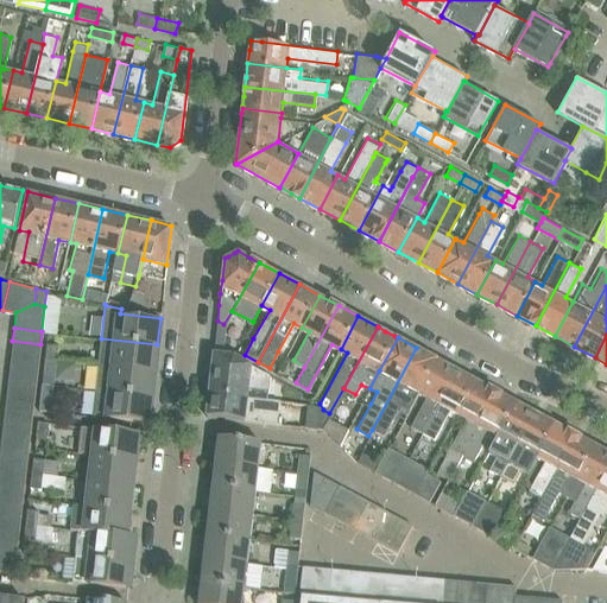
[(155,369),(157,344),(101,338),(97,363),(155,369)]
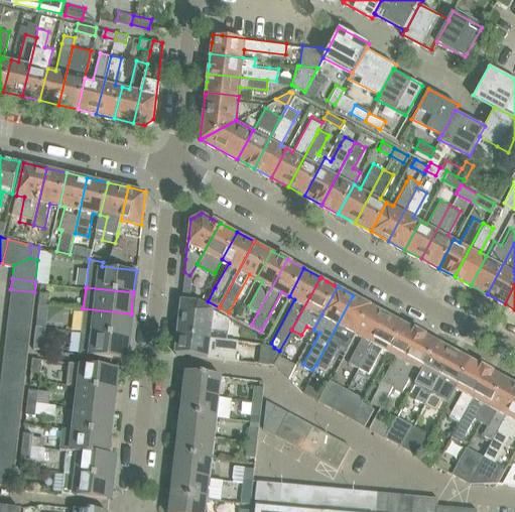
[(34,292),(10,289),(9,300),(32,303),(34,292)]
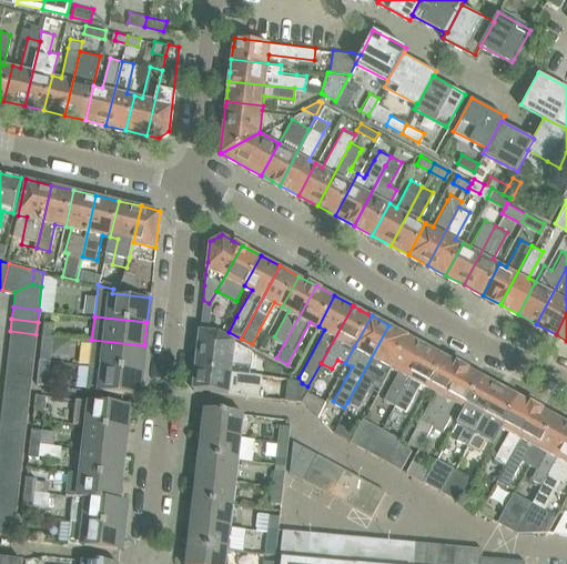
[(43,321),(41,334),(52,335),(53,322),(43,321)]
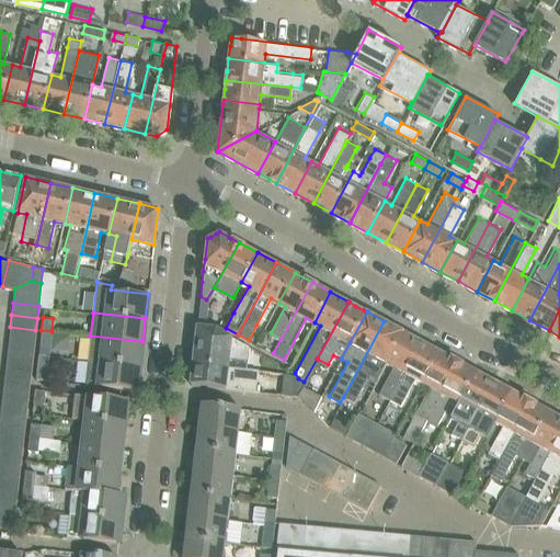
[(402,331),(384,321),(343,397),(354,404),(370,374),(377,377),(386,362),(402,331)]
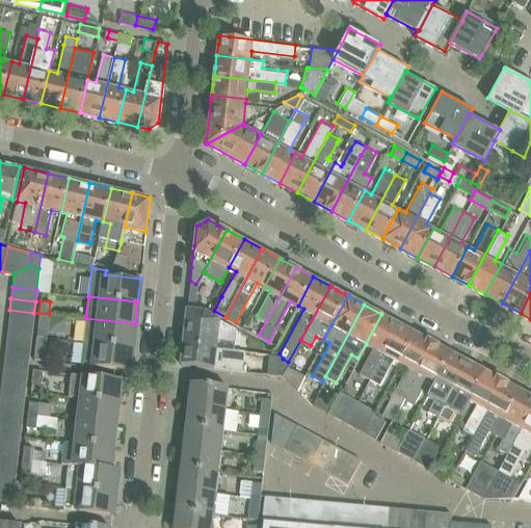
[(187,308),(183,342),(233,348),(234,340),(235,340),(236,327),(205,310),(187,308)]
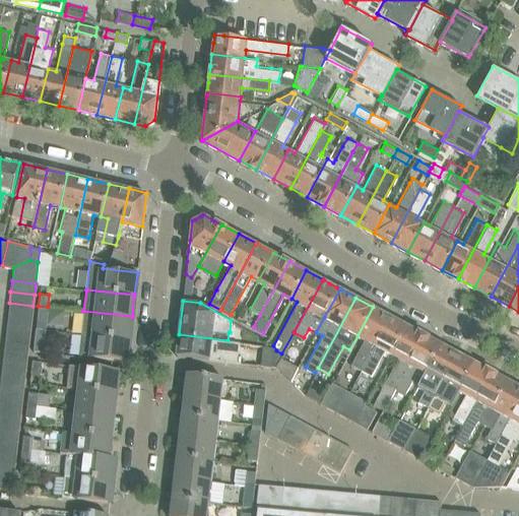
[(33,306),(9,303),(8,314),(31,317),(33,306)]
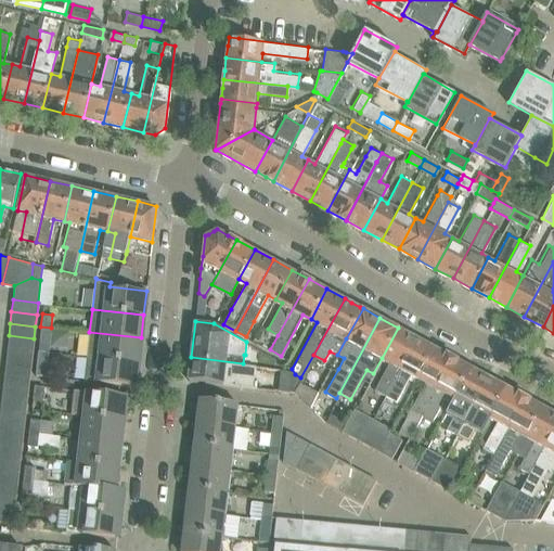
[(40,327),(39,341),(49,342),(51,328),(40,327)]
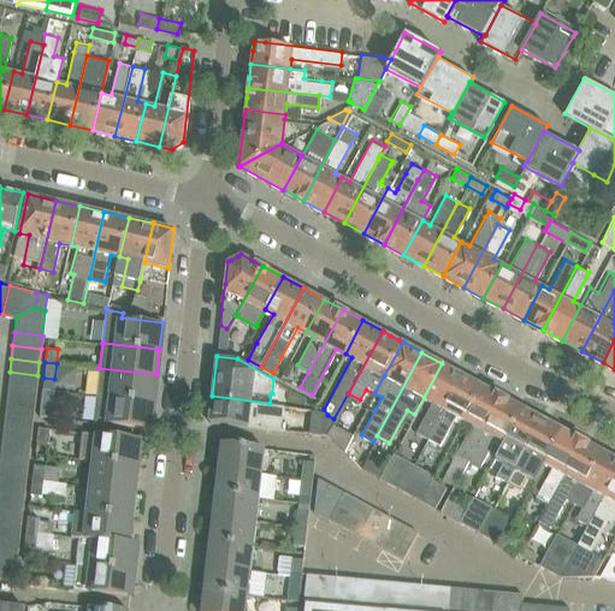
[(417,431),(429,437),(462,374),(442,363),(424,397),(432,402),(417,431)]
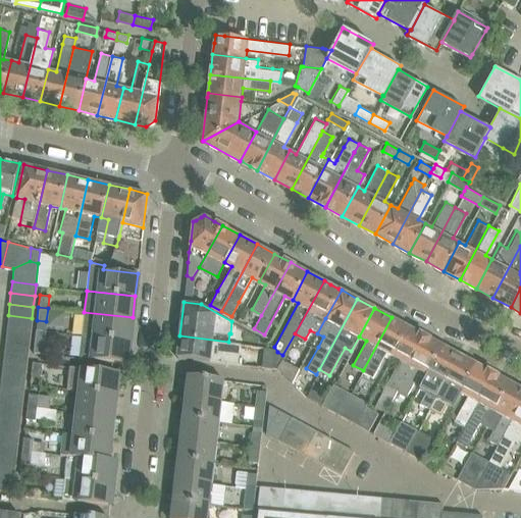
[(82,334),(129,340),(133,317),(84,312),(82,334)]
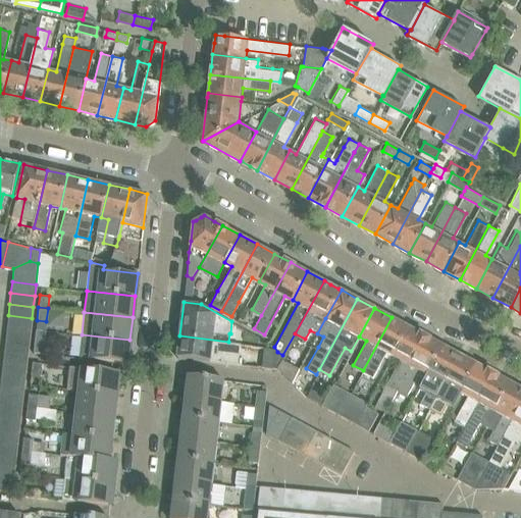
[(32,318),(8,315),(6,326),(31,329),(32,318)]
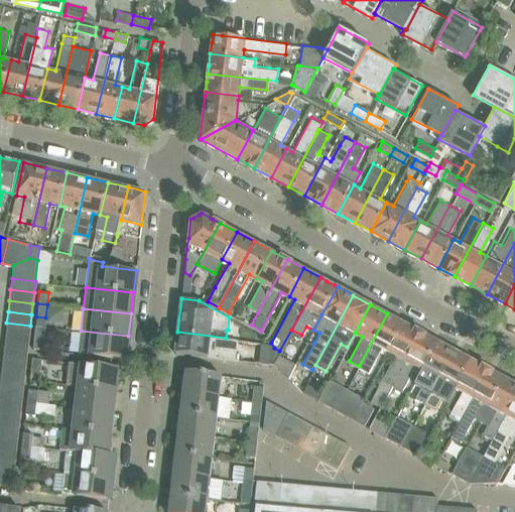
[(382,347),(388,351),(403,323),(402,322),(393,316),(387,313),(359,366),(369,371),(382,347)]
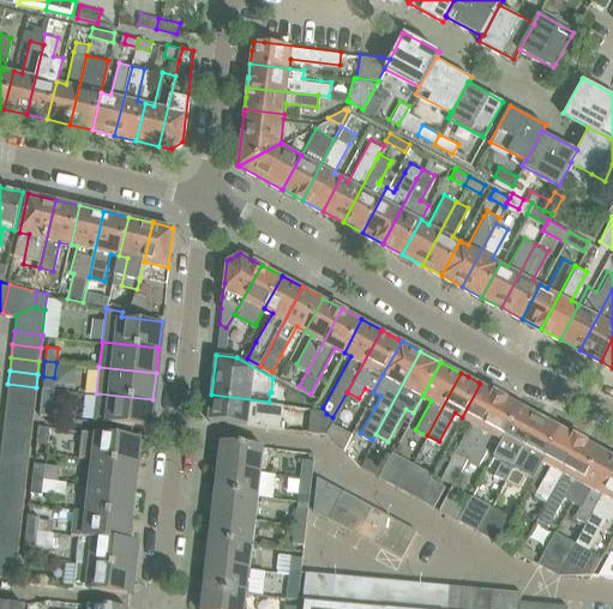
[(6,397),(35,401),(36,387),(7,384),(6,397)]
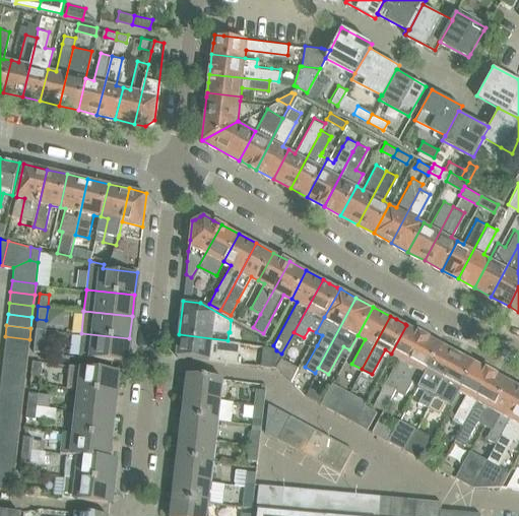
[(424,334),(406,325),(391,353),(398,357),(385,381),(373,403),(383,409),(395,387),(401,375),(424,334)]
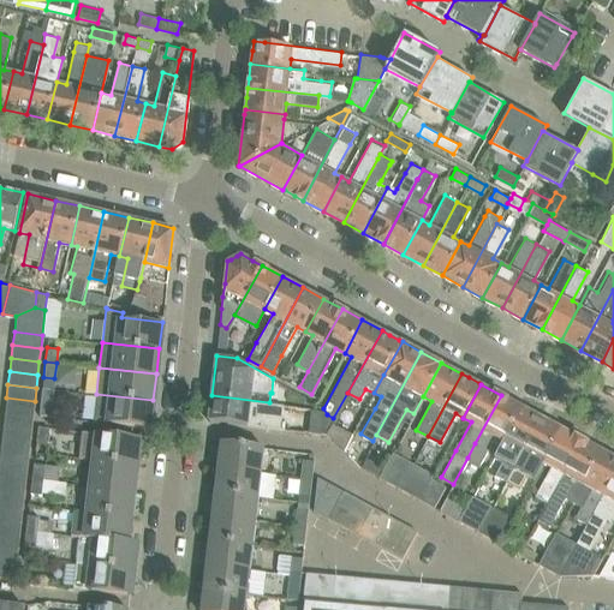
[(42,387),(41,399),(39,414),(51,416),(52,400),(53,388),(42,387)]
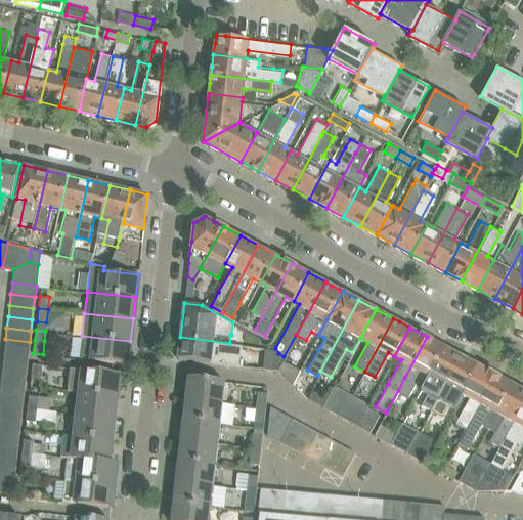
[(249,345),(264,347),(271,347),(269,343),(251,333),(249,345)]
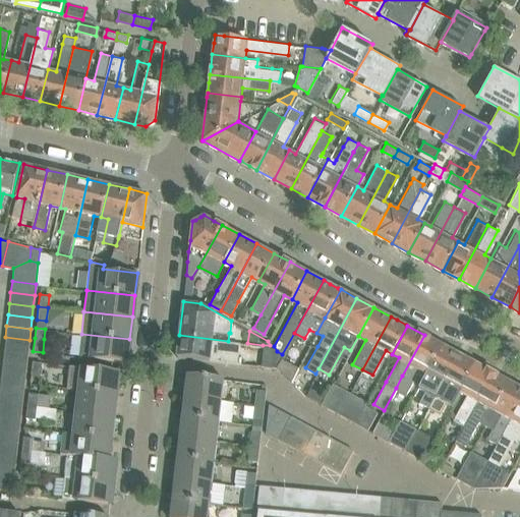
[(78,355),(92,357),(127,361),(129,339),(81,334),(78,355)]
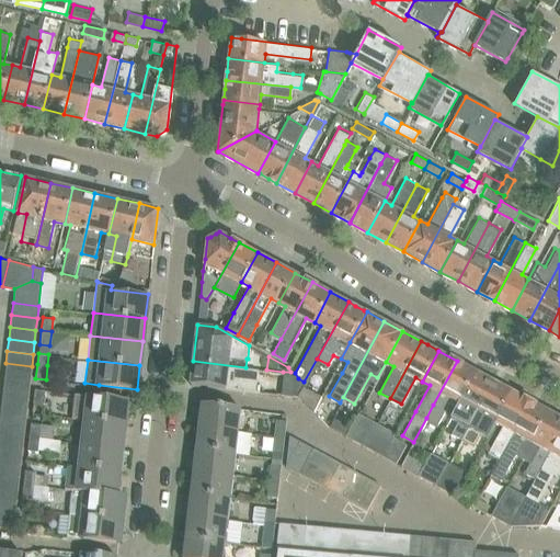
[(193,361),(190,383),(255,390),(260,390),(261,383),(256,382),(258,370),(246,367),(193,361)]
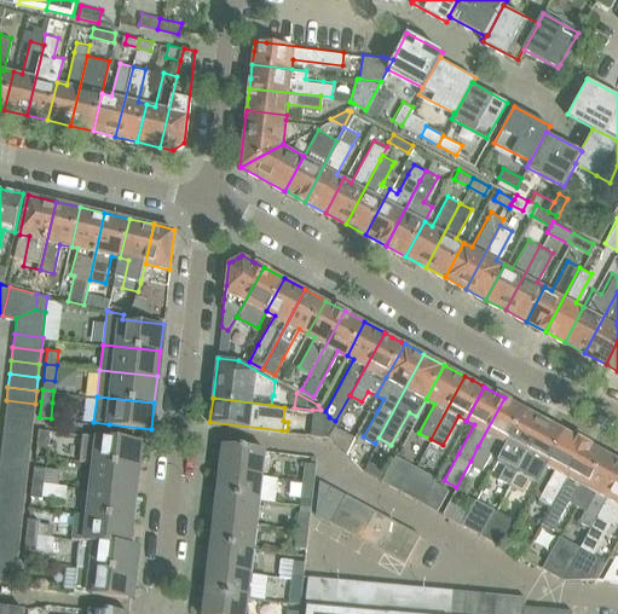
[(497,438),(506,441),(524,409),(513,403),(504,398),(478,446),(471,461),(481,467),(497,438)]
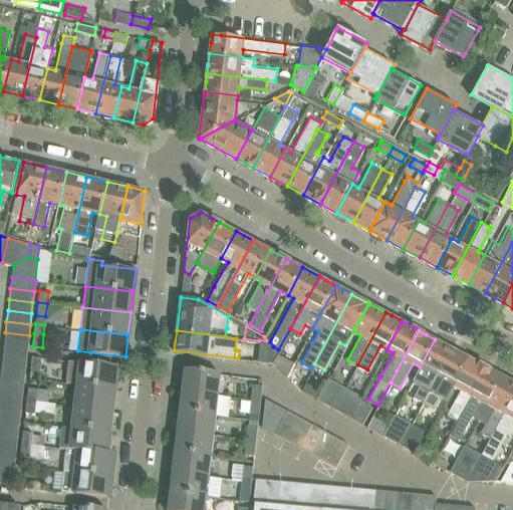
[(4,343),(27,346),(29,335),(5,332),(4,343)]
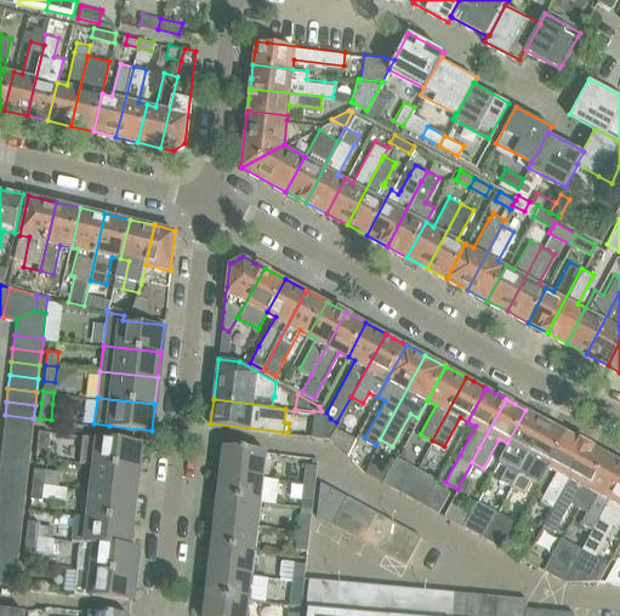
[(507,443),(498,461),(506,466),(499,478),(511,485),(545,420),(525,410),(507,443)]
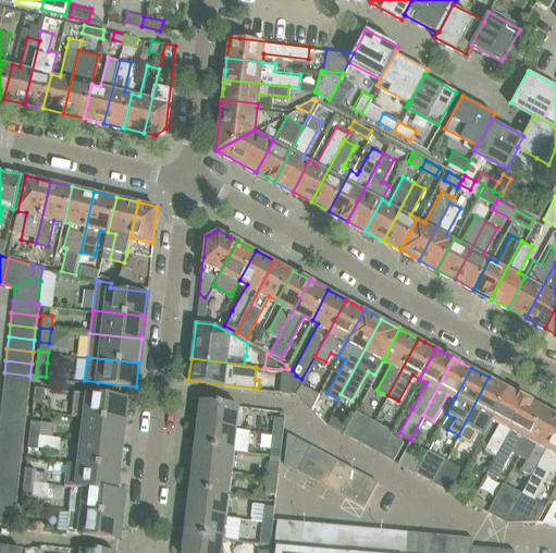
[(281,369),(279,391),(294,392),(295,392),(300,382),(301,379),(296,376),(293,370),(289,370),(281,369)]
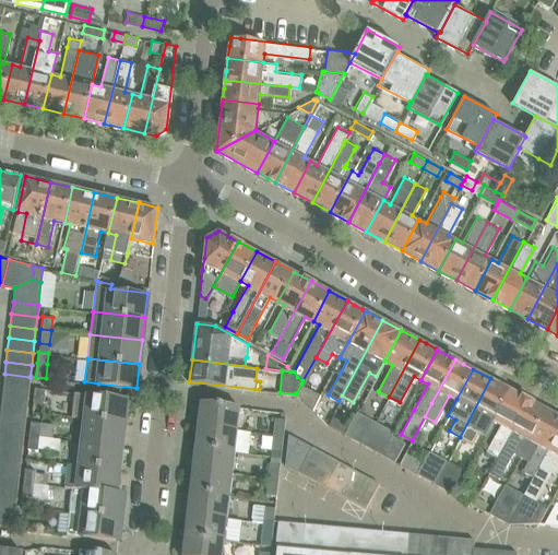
[(3,386),(28,389),(30,377),(4,374),(3,386)]
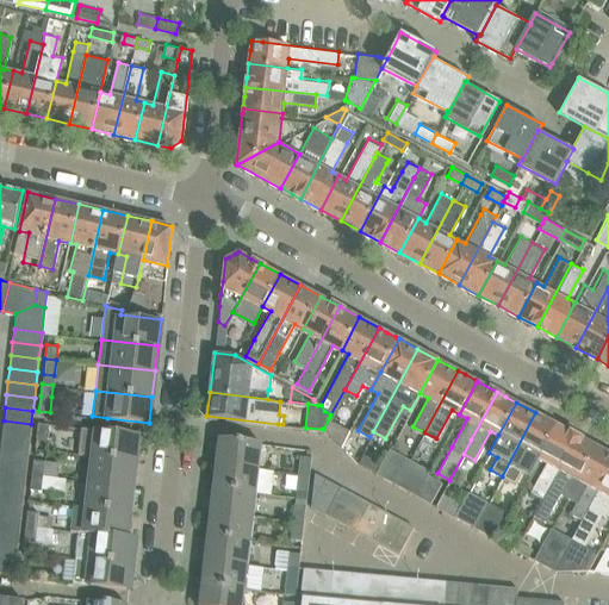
[(535,412),(502,476),(514,482),(520,471),(528,474),(538,456),(555,423),(535,412)]
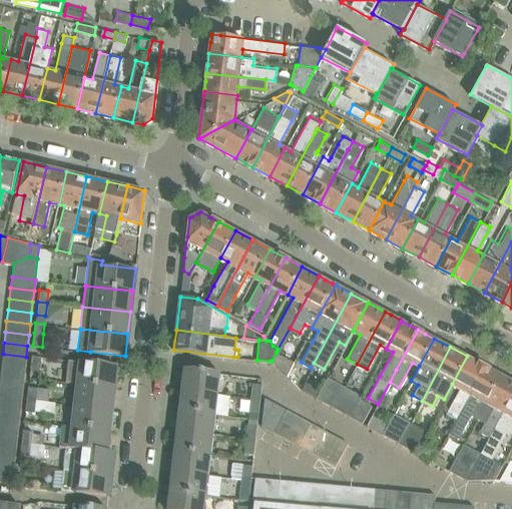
[(277,352),(272,361),(276,364),(287,375),(294,361),(277,352)]
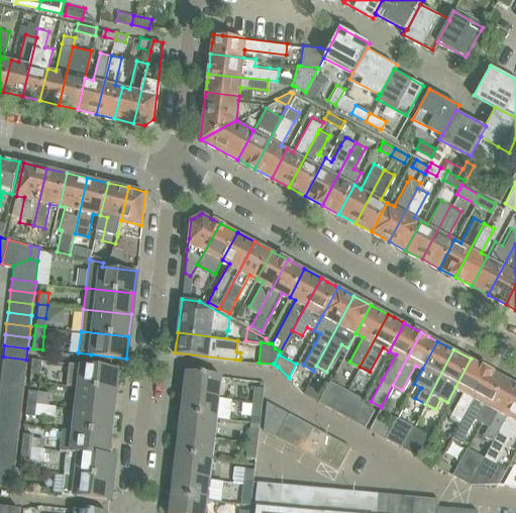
[(26,360),(3,356),(1,368),(25,371),(26,360)]
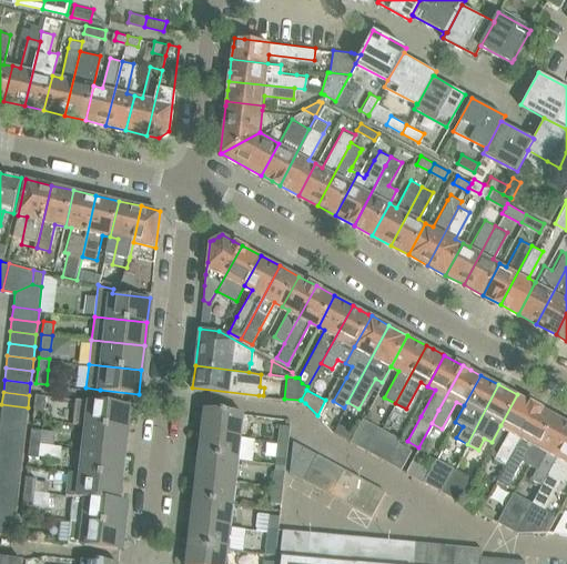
[(43,409),(44,394),(34,393),(32,408),(43,409)]
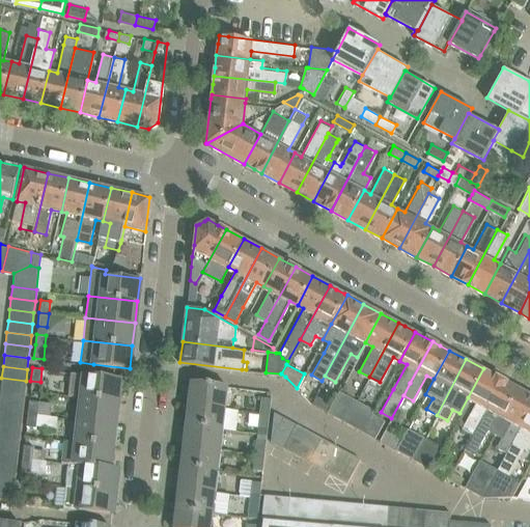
[(462,427),(472,433),(500,378),(483,368),(468,397),(475,401),(462,427)]
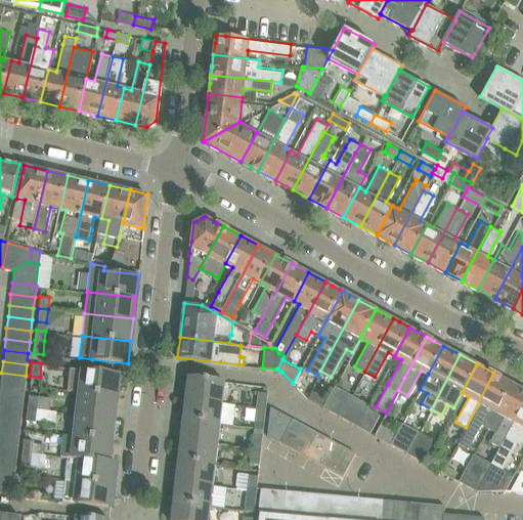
[(70,366),(68,389),(80,391),(116,395),(119,373),(83,367),(70,366)]
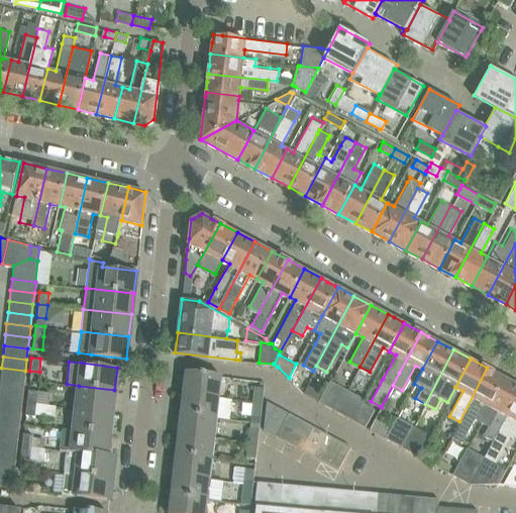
[(25,371),(1,368),(0,379),(23,382),(25,371)]
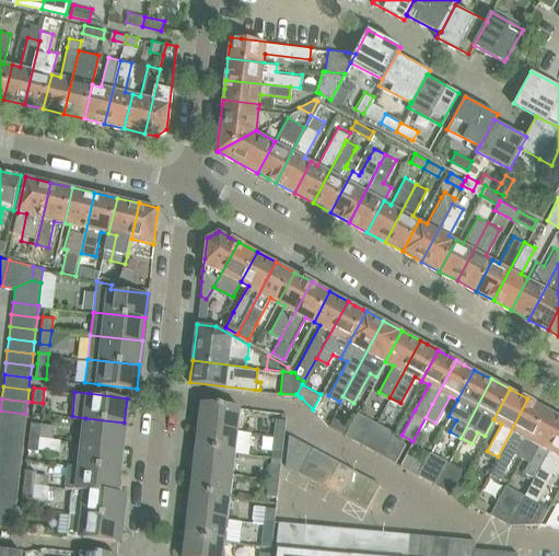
[(498,456),(489,473),(500,478),(514,452),(521,456),(530,439),(546,408),(539,405),(527,398),(498,456)]
